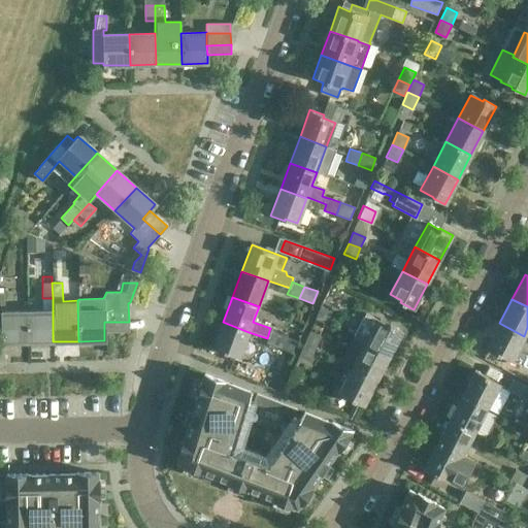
[(316,318),(327,323),(332,311),(321,306),(316,318)]
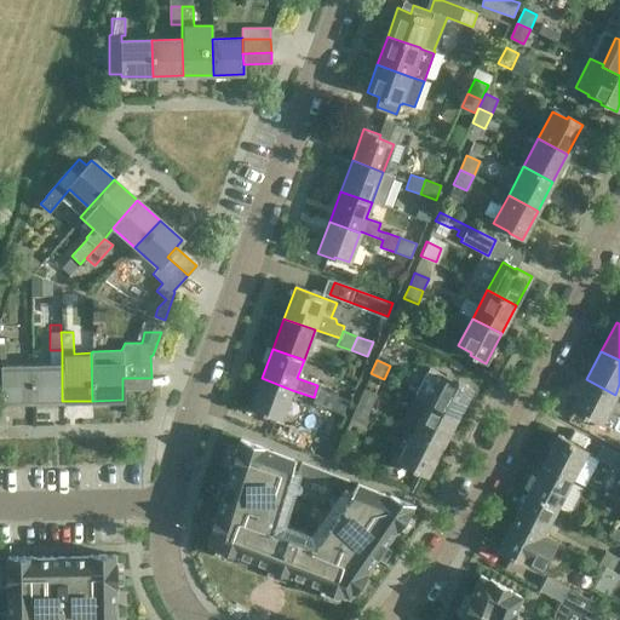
[(32,367),(32,402),(62,401),(62,366),(32,367)]
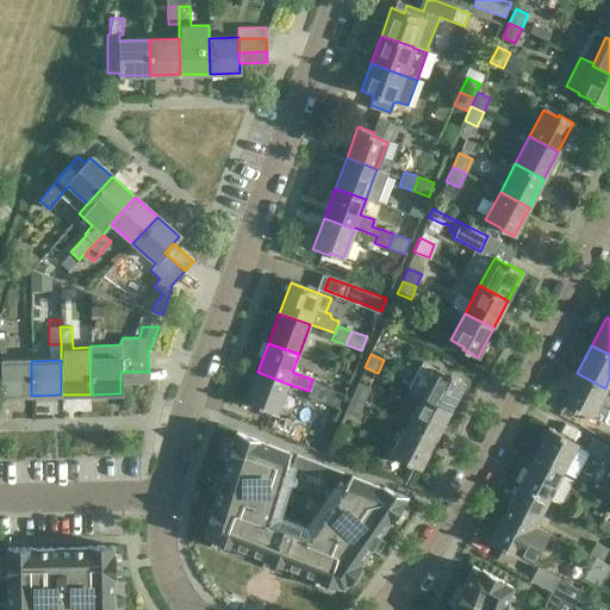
[(31,396),(31,361),(1,361),(1,396),(31,396)]
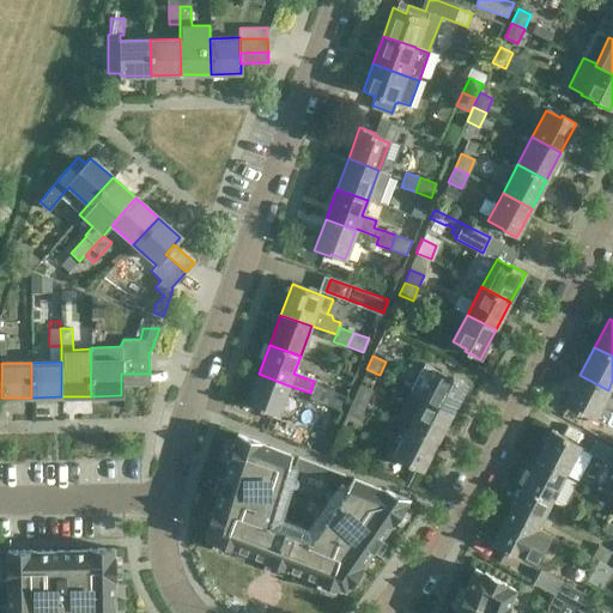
[(422,398),(451,413),(467,383),(451,376),(451,377),(425,364),(411,392),(422,398)]
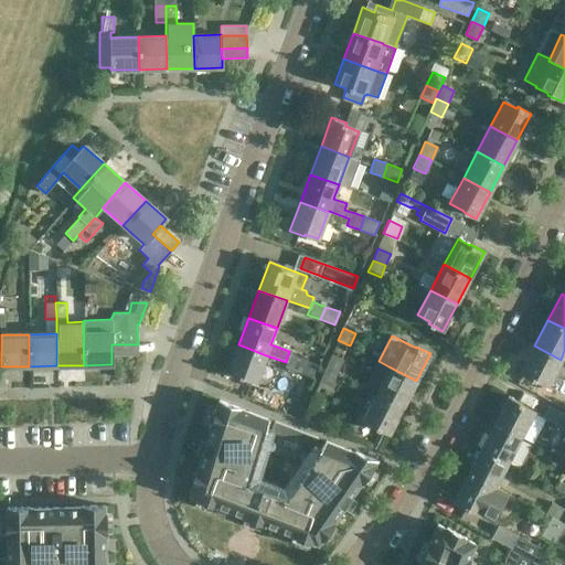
[(112,344),(112,355),(138,355),(138,344),(112,344)]
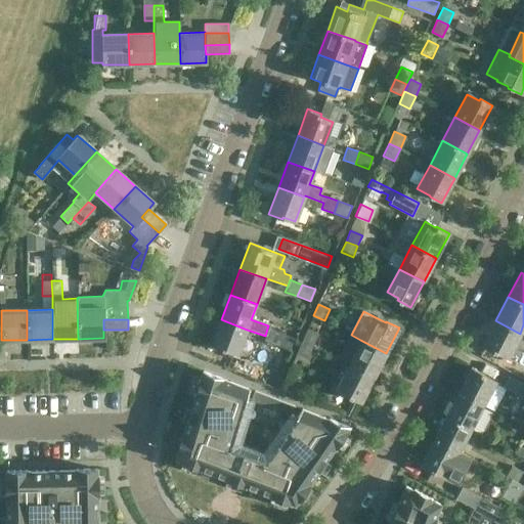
[(247,330),(221,319),(211,346),(224,351),(225,349),(237,354),(247,330)]
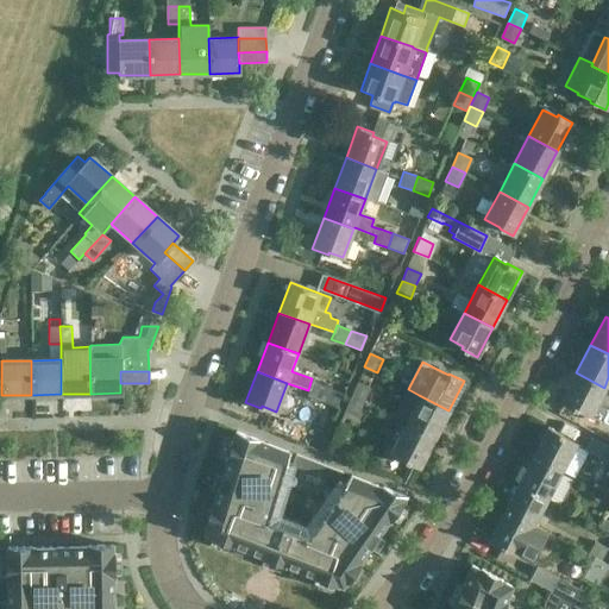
[(604,388),(576,372),(560,401),(576,409),(570,420),(583,427),(604,388)]
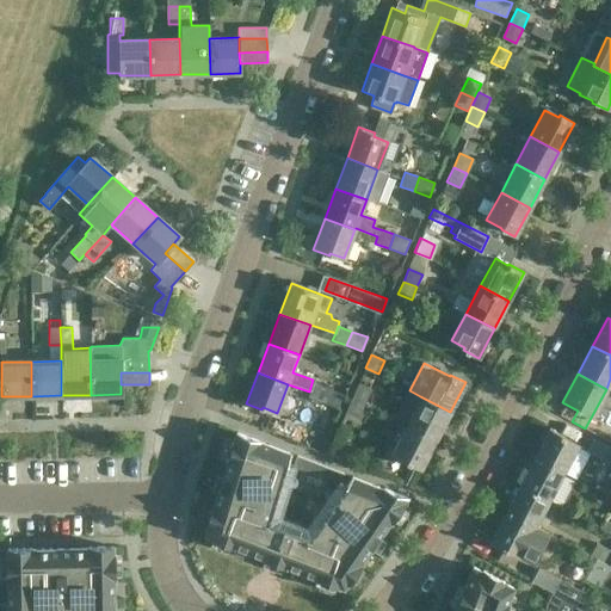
[(312,383),(309,392),(307,397),(321,402),(326,388),(312,383)]
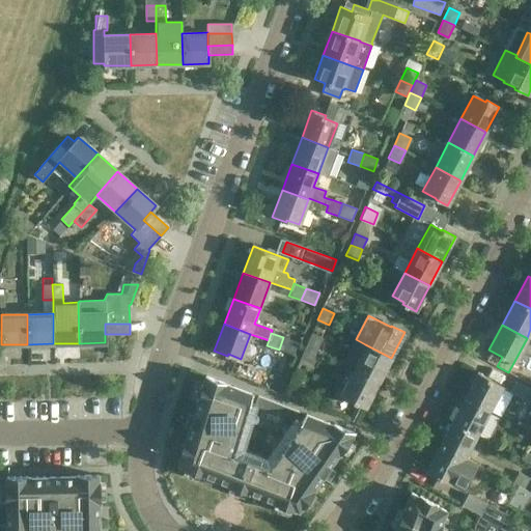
[(305,345),(317,351),(322,339),(309,334),(305,345)]
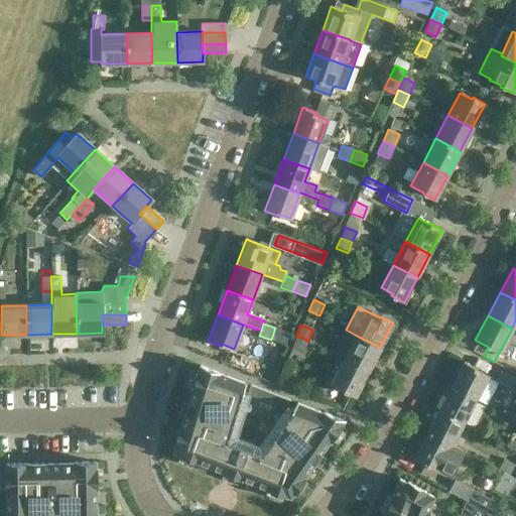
[(275,328),(271,340),(284,345),(289,333),(275,328)]
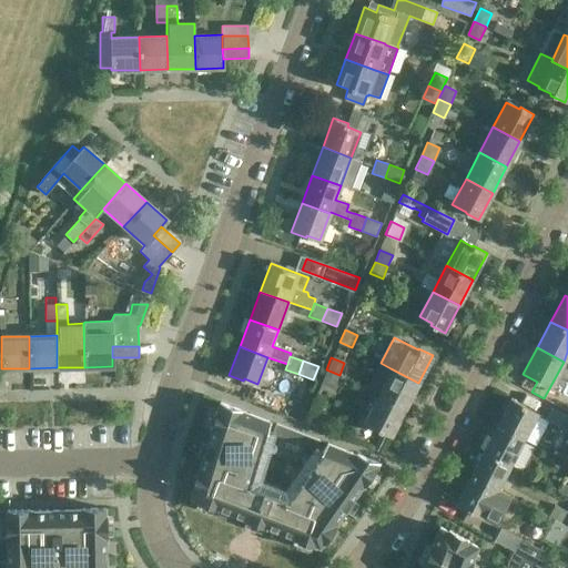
[(377,394),(405,408),(418,383),(391,368),(377,394)]
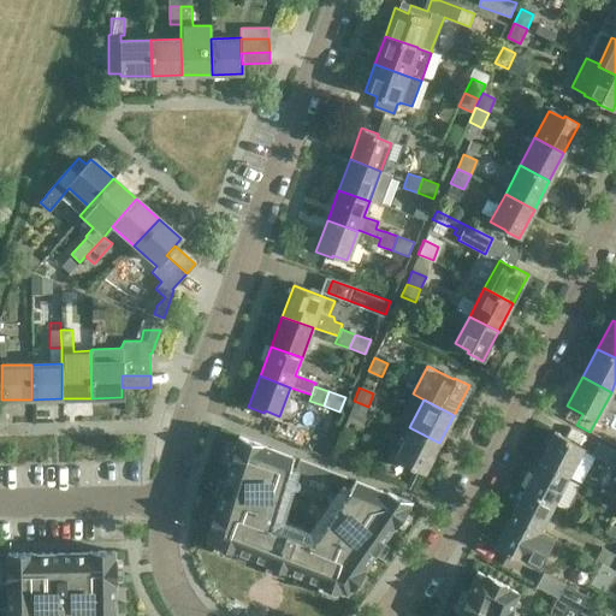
[(368,407),(354,401),(348,415),(362,420),(368,407)]
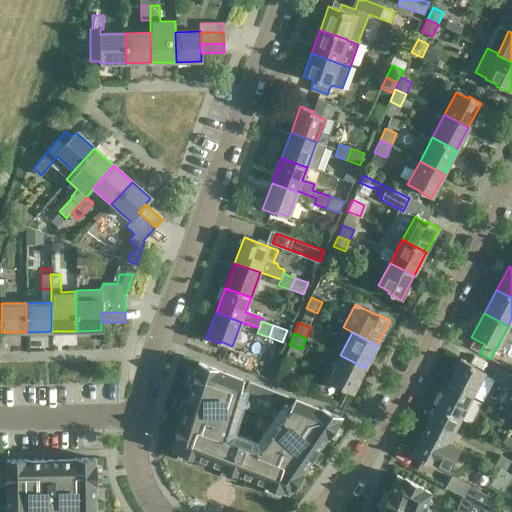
[(365,368),(340,355),(328,378),(339,384),(338,385),(352,392),(365,368)]
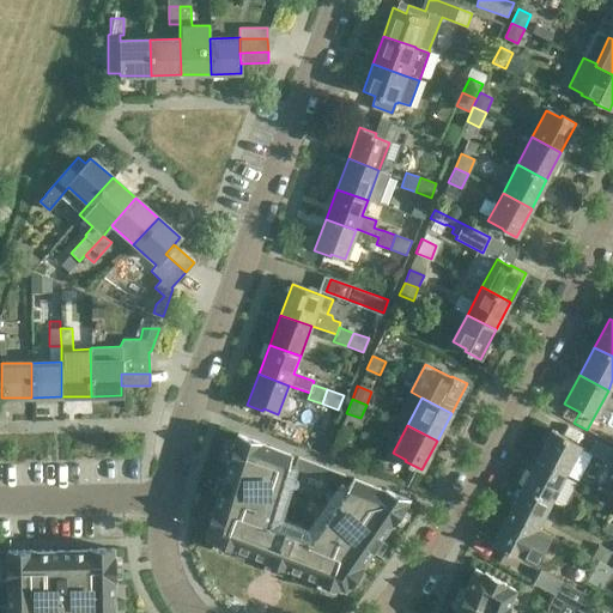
[(534,460),(563,475),(578,447),(565,441),(565,438),(550,430),(534,460)]
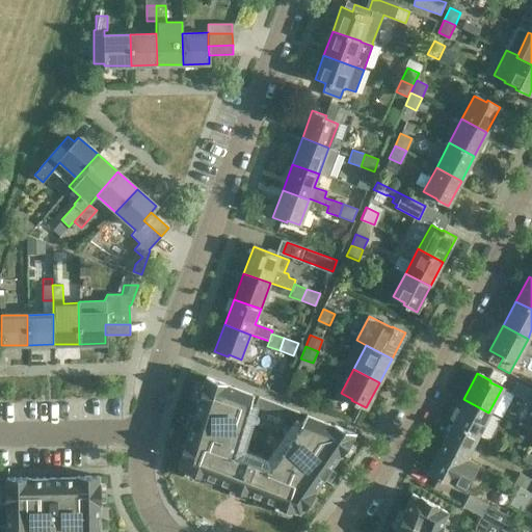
[(234,453),(251,394),(225,383),(206,376),(205,381),(204,381),(197,401),(198,401),(187,439),(186,439),(180,458),(181,459),(179,466),(184,467),(184,468),(204,475),(230,484),(230,485),(248,493),(249,491),(275,502),(274,503),(294,510),(294,509),(298,511),(301,507),(302,507),(314,490),(314,489),(339,453),(340,453),(352,436),(351,435),(353,432),(334,425),(307,415),(269,468),(260,463),(262,457),(242,450),(240,456),(234,453)]
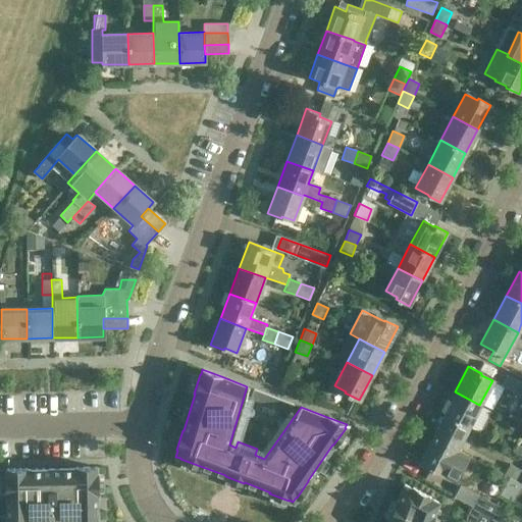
[(521,382),(507,374),(501,385),(521,397),(521,382)]
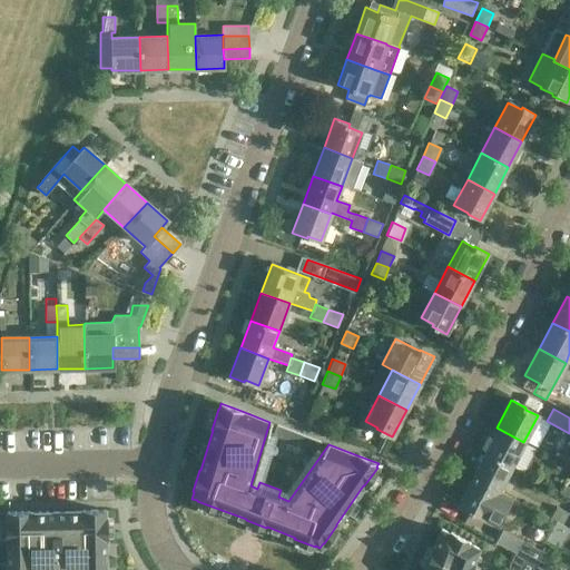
[(276,425),(273,436),(314,451),(321,442),(276,425)]
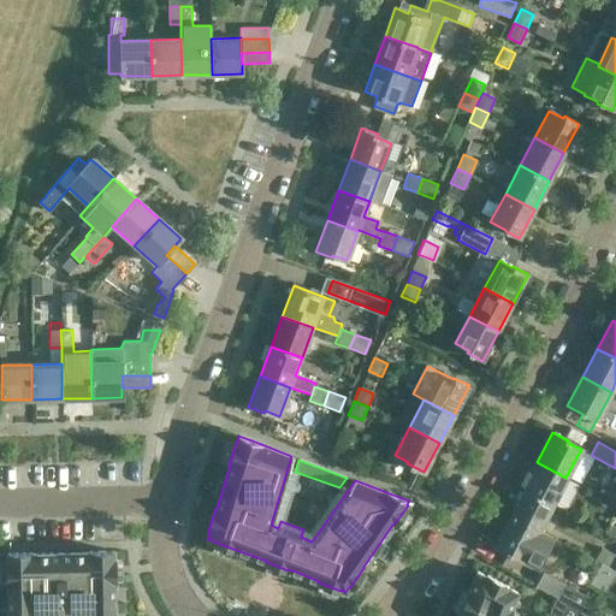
[(522,490),(551,504),(566,478),(537,462),(522,490)]
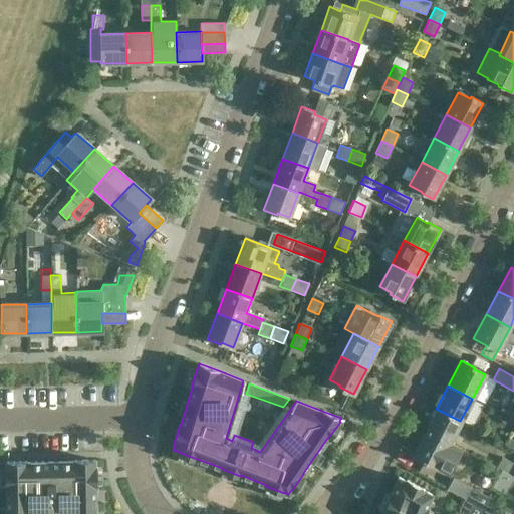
[(436,409),(424,432),(462,451),(463,449),(449,442),(460,421),(436,409)]
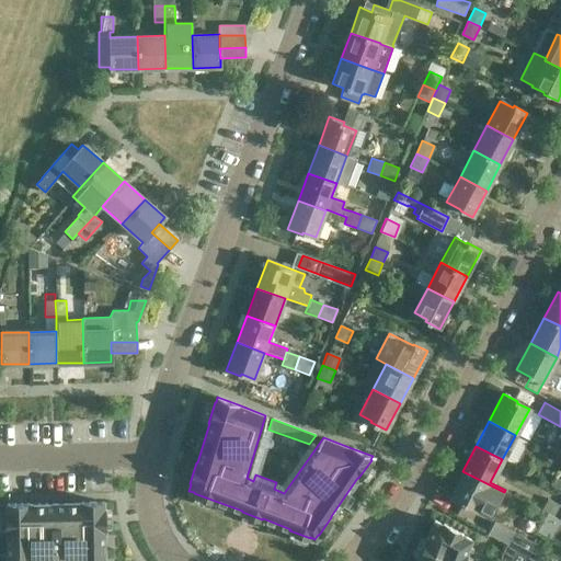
[(504,492),(462,471),(448,497),(462,504),(490,518),(504,492)]
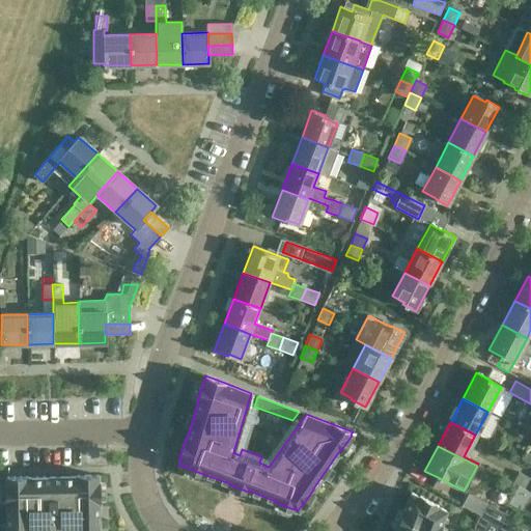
[(511,483),(523,490),(529,478),(518,472),(511,483)]
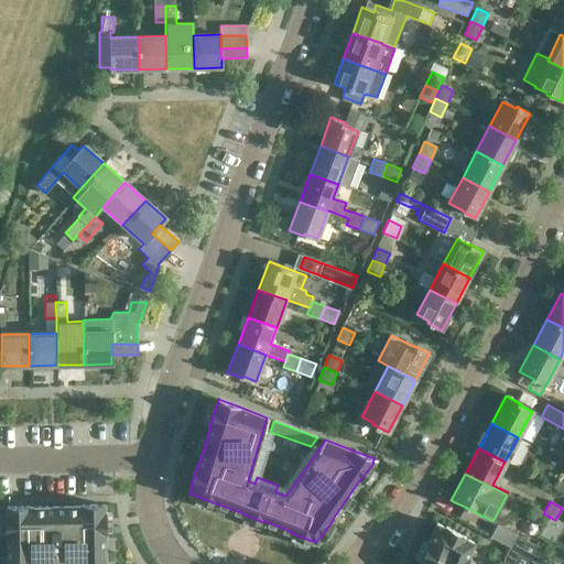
[(105,563),(104,533),(105,533),(105,511),(104,511),(104,505),(82,505),(82,506),(29,507),(29,506),(7,506),(7,513),(6,513),(7,535),(8,535),(7,563),(105,563)]
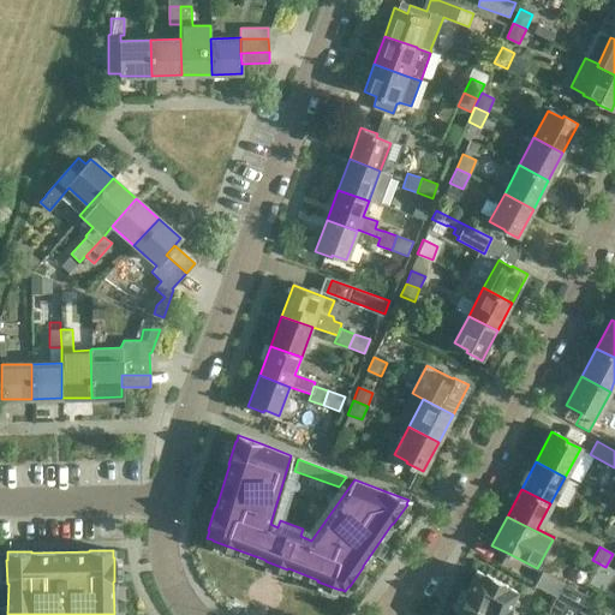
[(605,567),(592,560),(584,574),(597,581),(603,571),(605,567)]
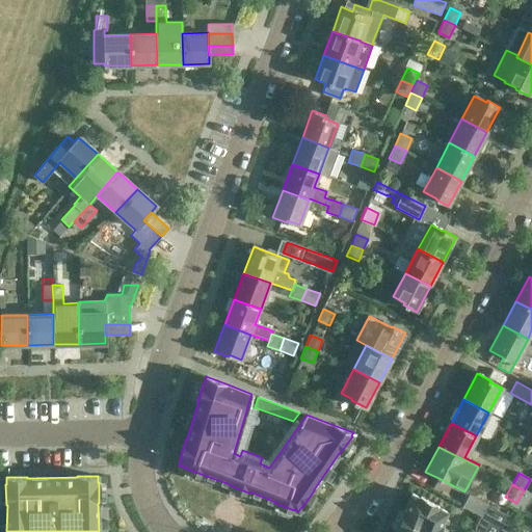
[(439,531),(442,525),(441,525),(446,511),(439,507),(439,506),(420,497),(420,498),(411,494),(405,510),(404,510),(397,529),(397,530),(396,531),(439,531)]
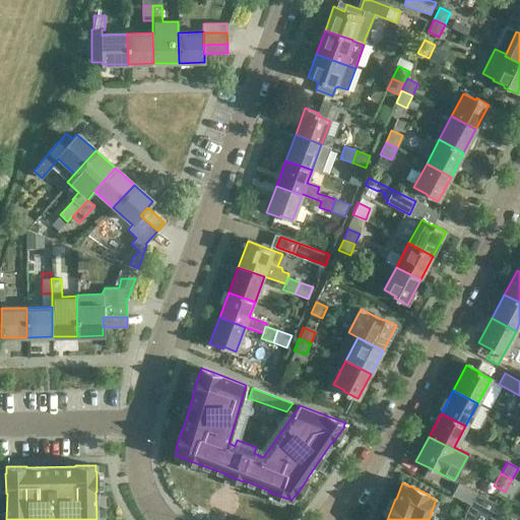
[(502,497),(514,503),(519,491),(519,486),(510,482),(505,492),(502,497)]
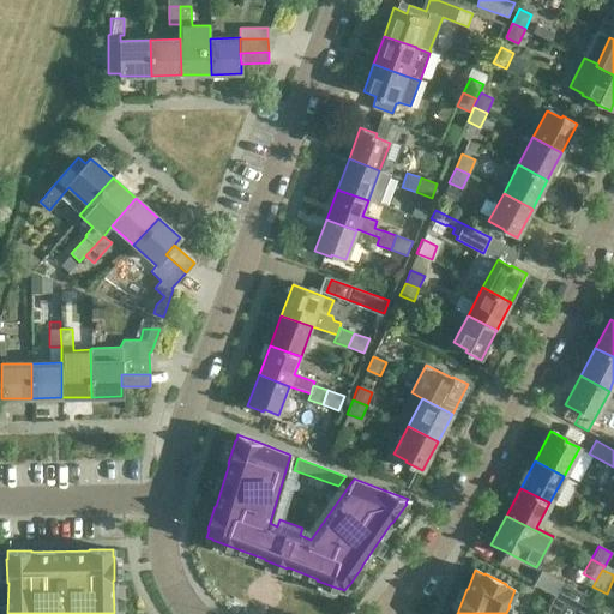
[(551,602),(570,613),(578,613),(588,596),(561,582),(551,602)]
